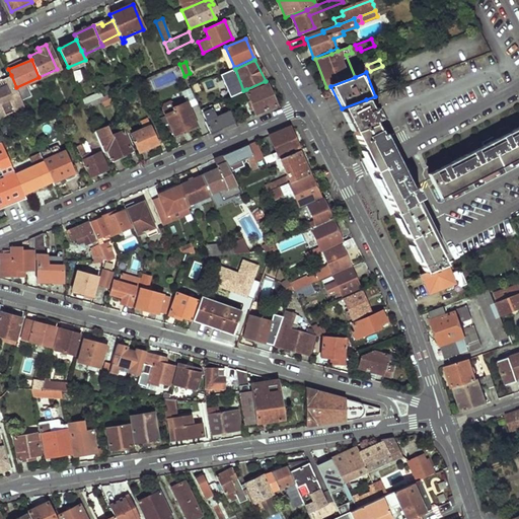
[(0,117),(24,106),(16,87),(11,75),(3,79),(5,85),(0,86),(0,117)]
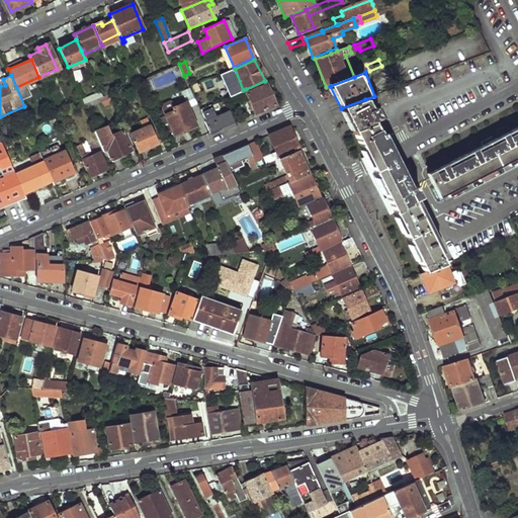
[(255,113),(276,105),(267,84),(266,84),(264,81),(246,89),(247,93),(250,102),(248,103),(251,111),(254,109),(255,113)]
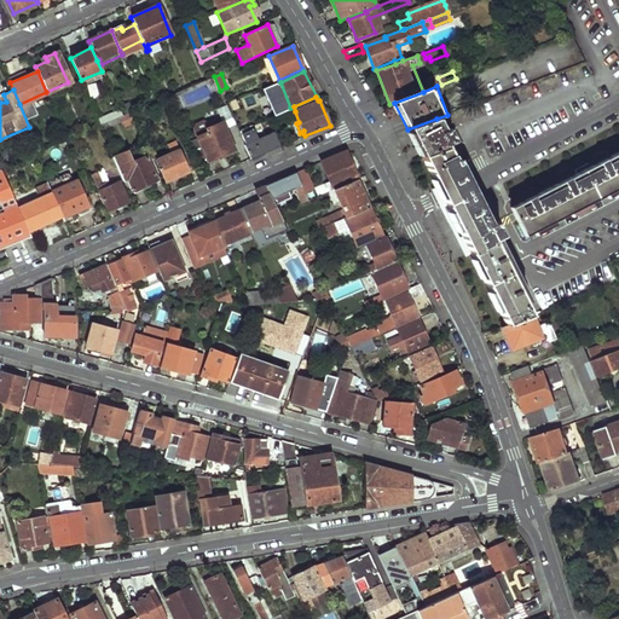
[(120,117),(122,116),(120,111),(98,120),(100,126),(120,117)]
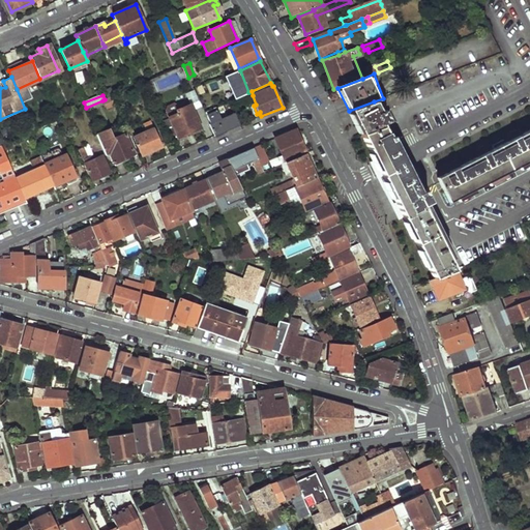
[(107,108),(117,104),(114,95),(105,99),(102,100),(107,108)]
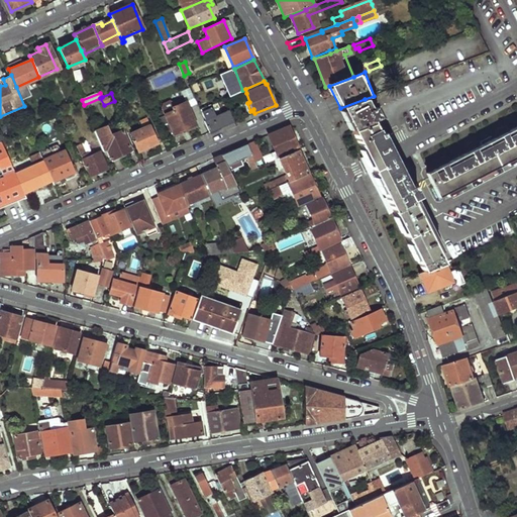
[(370,109),(365,99),(340,108),(352,131),(373,123),(372,121),(379,117),(374,107),(370,109)]
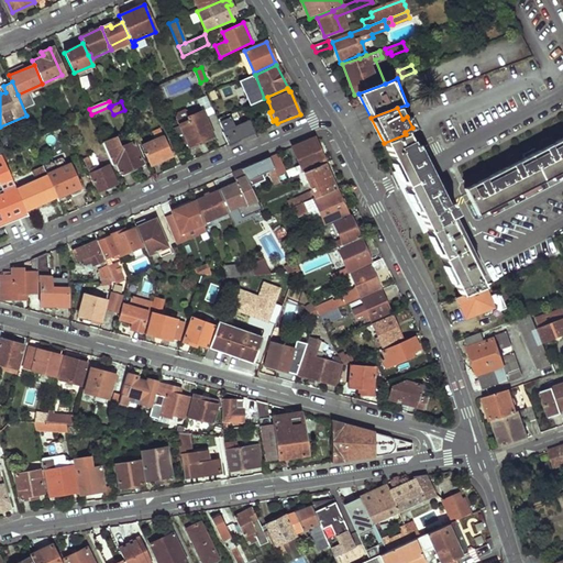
[(189,147),(213,136),(202,110),(192,114),(185,111),(177,113),(177,118),(189,147)]
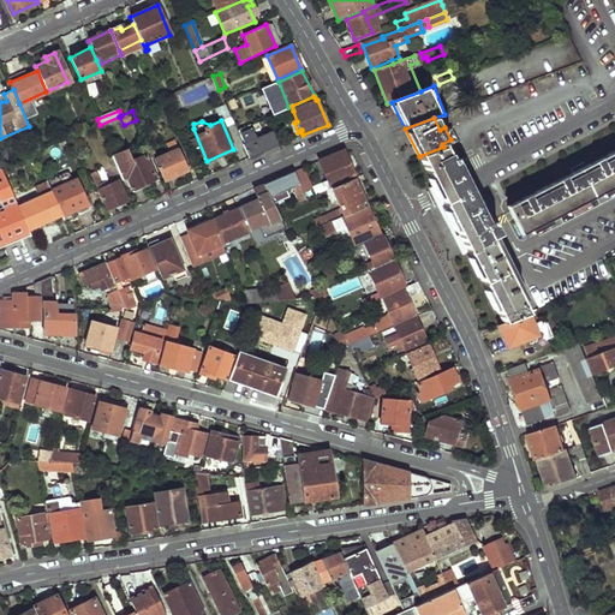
[(267,151),(279,145),(274,133),(257,139),(250,125),(238,131),(249,159),(267,151)]
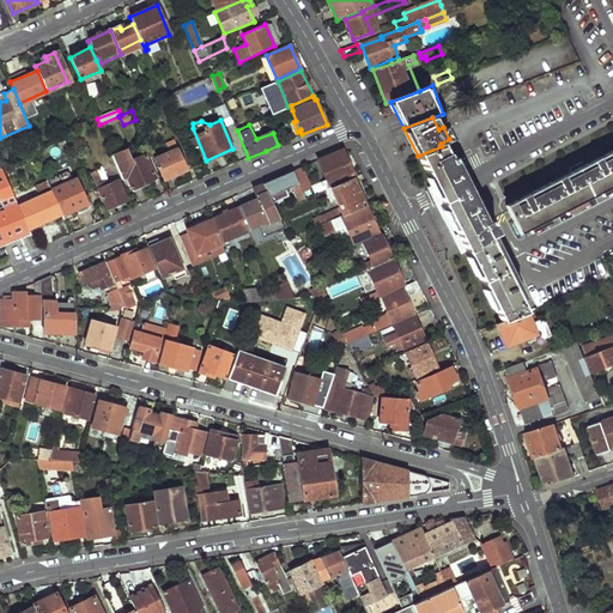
[(167,180),(188,171),(173,135),(165,139),(170,152),(156,157),(167,180)]
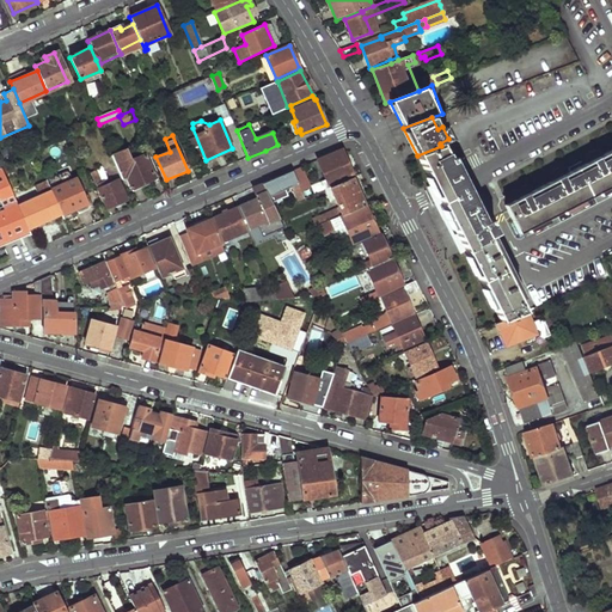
[(470,204),(441,146),(417,155),(501,322),(525,312),(513,289),(520,286),(518,279),(510,282),(496,257),(505,254),(501,248),(494,251),(487,238),(496,233),(489,220),(481,225),(473,210),(482,207),(478,201),(470,204)]
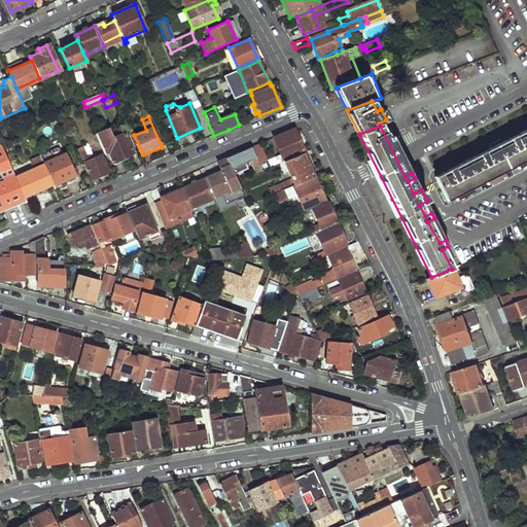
[(115,166),(138,156),(127,133),(114,138),(110,128),(96,134),(105,154),(109,152),(115,166)]
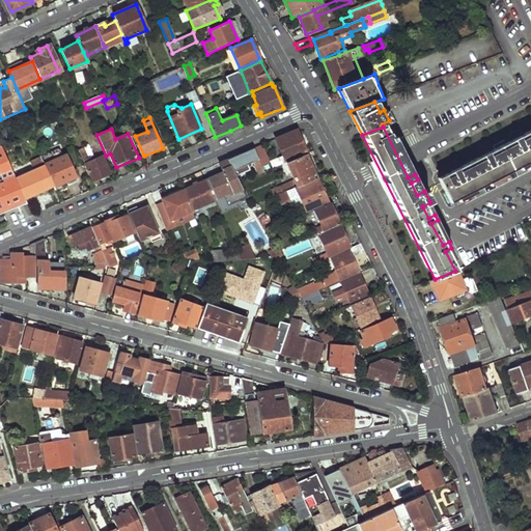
[(285,161),(306,152),(297,130),(276,139),(283,156),(280,157),(283,164),(286,163),(285,161)]
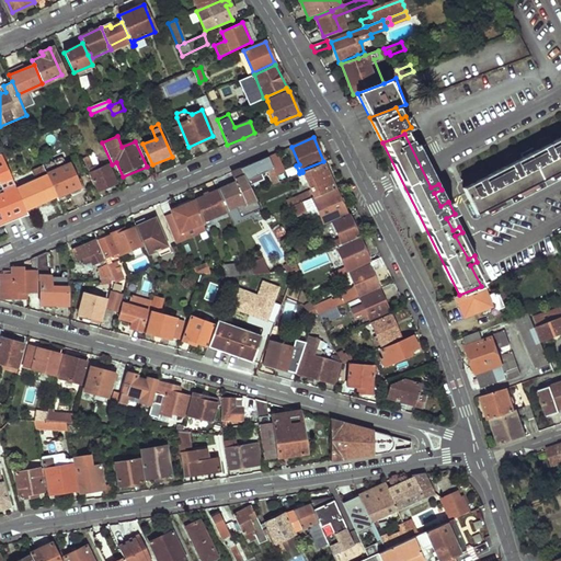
[(560,169),(560,137),(550,144),(547,137),(537,141),(541,148),(516,160),(513,153),(504,158),(507,164),(487,175),(483,169),(461,180),(465,186),(462,187),(474,213),(560,169)]
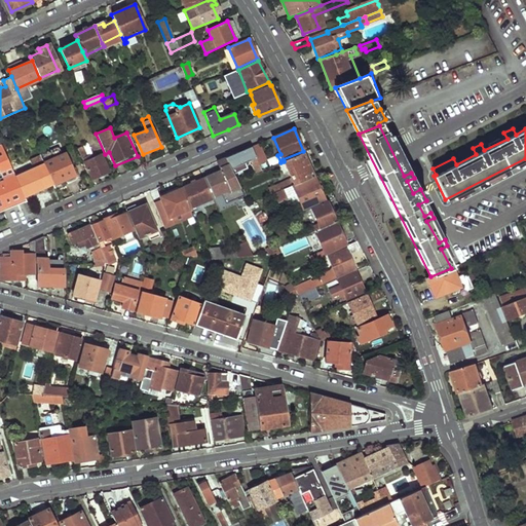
[(14,173),(11,167),(3,148),(1,143),(0,143),(0,208),(1,212),(27,200),(25,196),(14,173)]
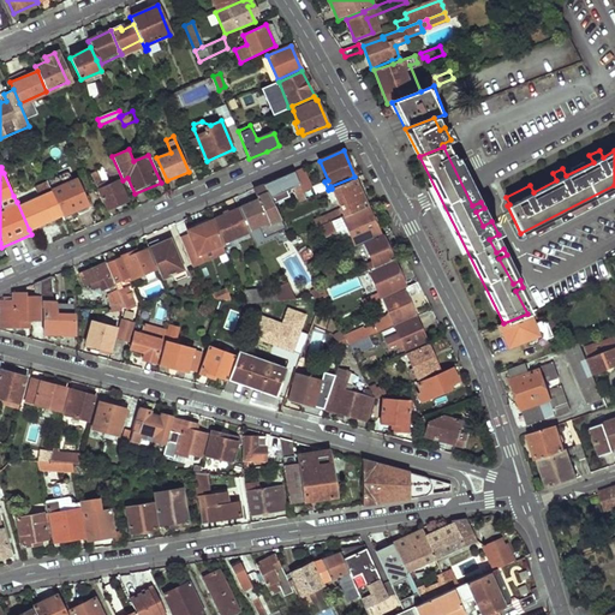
[(306,199),(314,196),(302,168),(294,172),(306,199)]
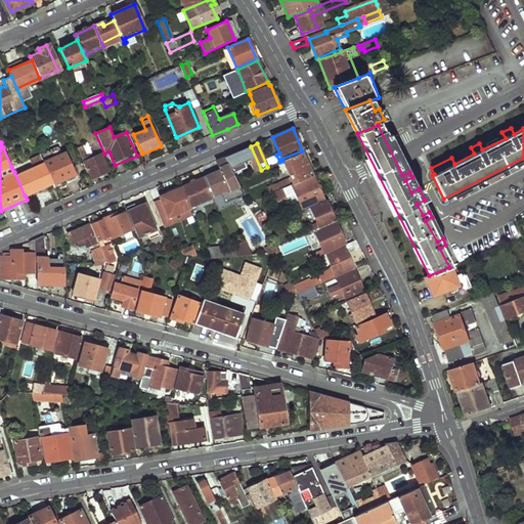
[(11,167),(18,164),(10,145),(3,147),(11,167)]
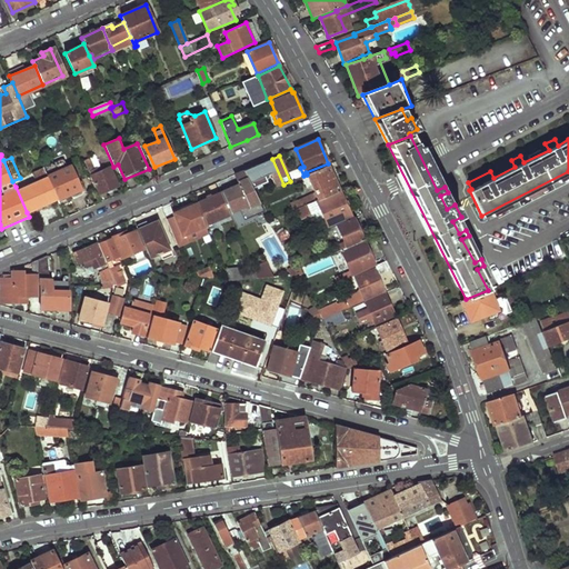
[(283,185),(272,159),(259,165),(245,170),(248,178),(250,182),(271,173),(277,187),(283,185)]
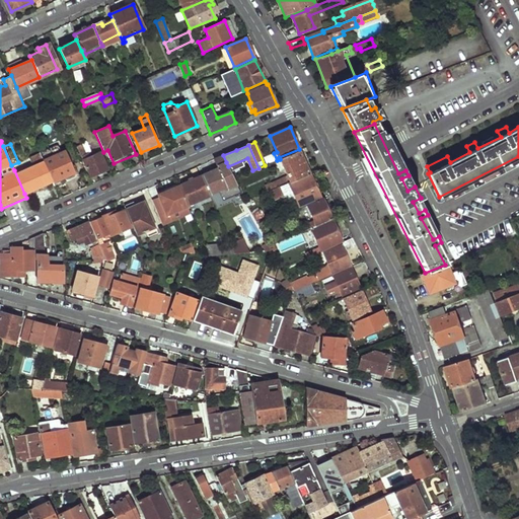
[(91,177),(108,169),(101,152),(88,158),(83,148),(79,150),(91,177)]
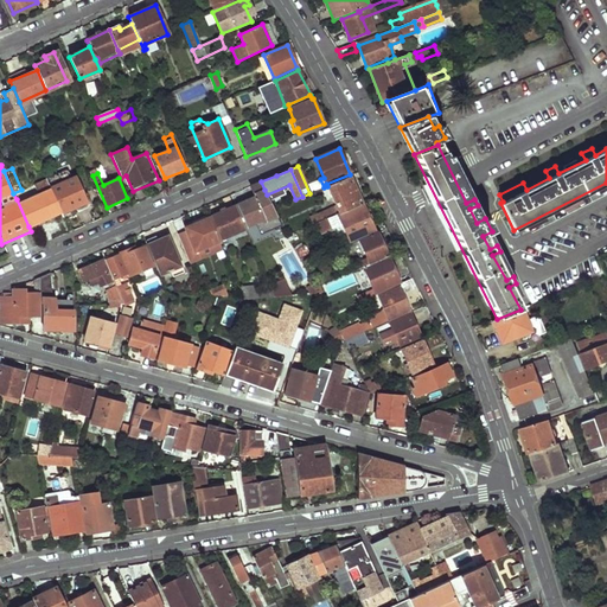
[(362,204),(362,203),(350,176),(327,186),(324,187),(323,189),(326,198),(332,197),(337,206),(340,215),(362,204)]
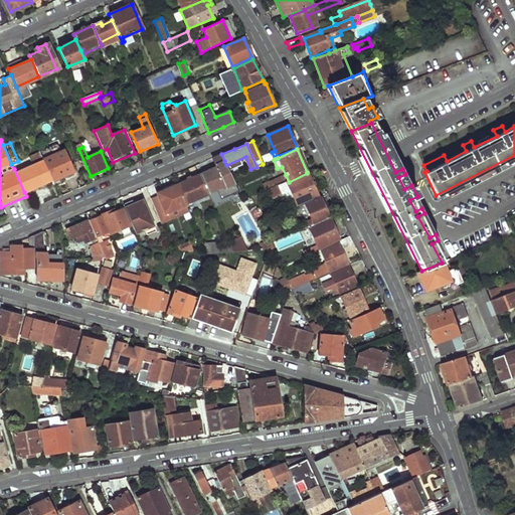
[(64,180),(74,175),(73,172),(70,166),(62,150),(42,160),(42,161),(51,181),(52,181),(62,177),(64,180)]
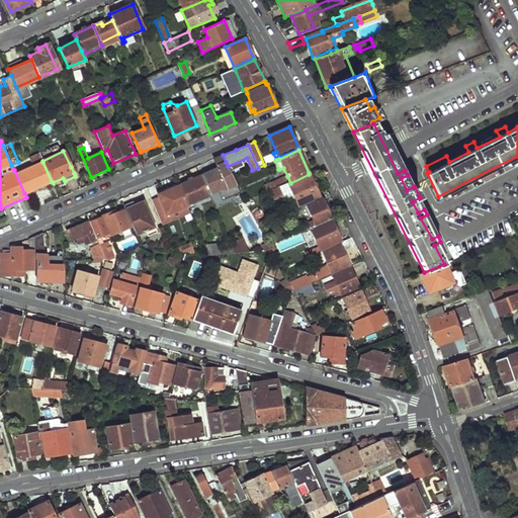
[(24,193),(52,182),(42,162),(18,172),(16,169),(14,170),(24,193)]
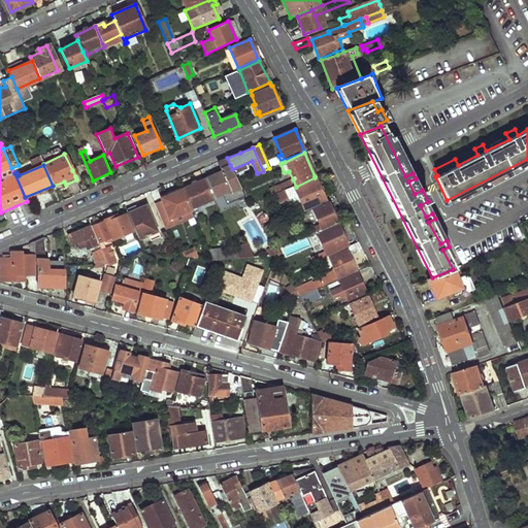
[(233,191),(241,188),(232,169),(230,165),(222,168),(223,171),(206,178),(215,197),(223,193),(228,203),(237,199),(233,191)]
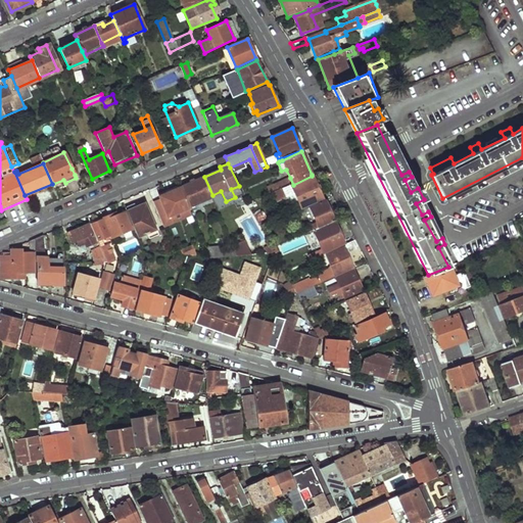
[(287,186),(279,189),(275,191),(270,193),(271,196),(273,195),(275,201),(287,195),(288,195),(288,196),(293,197),(296,196),(297,198),(301,206),(322,197),(313,176),(312,176),(293,185),(291,185),(291,184),(287,186)]
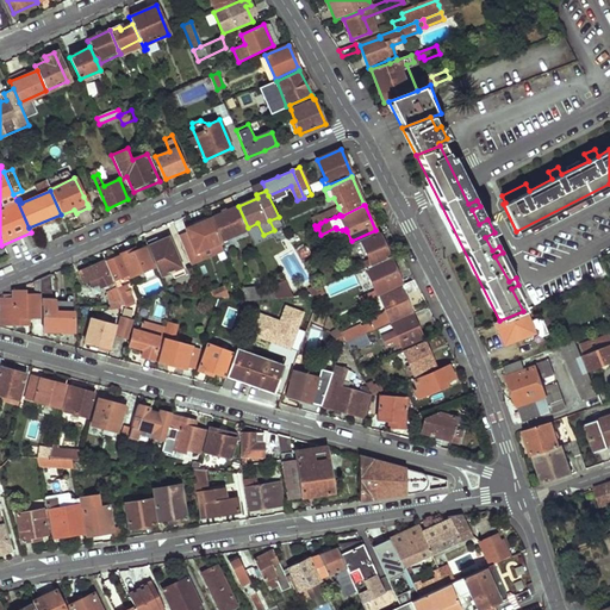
[(221,241),(249,230),(248,228),(238,206),(211,218),(221,241)]
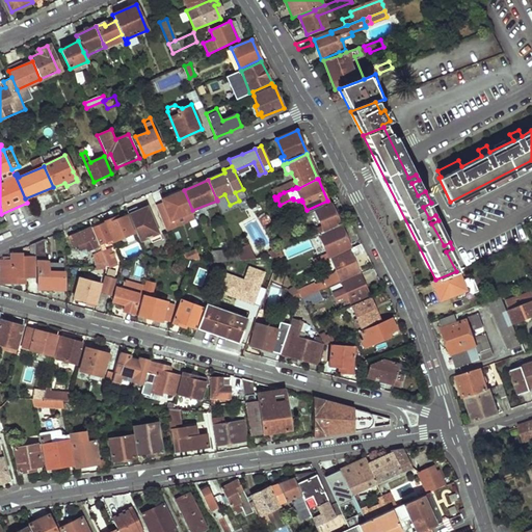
[(284,192),(292,189),(289,183),(276,188),(280,194),(284,192)]
